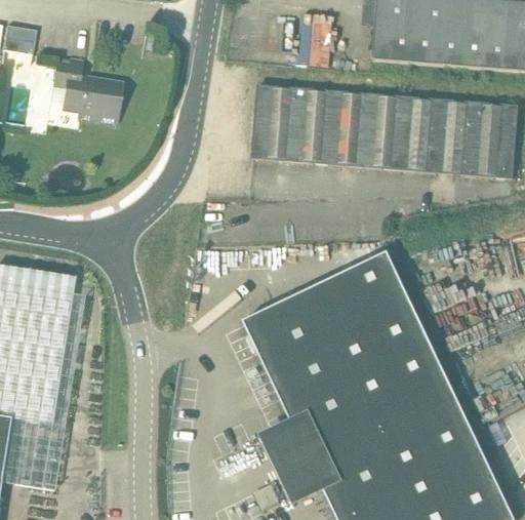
[(524,70),(524,0),(377,0),(373,58),(524,70)]
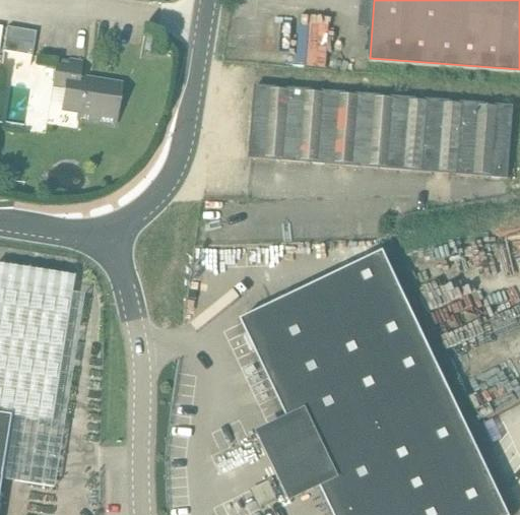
[(3,48),(33,53),(37,27),(7,22),(3,48)]
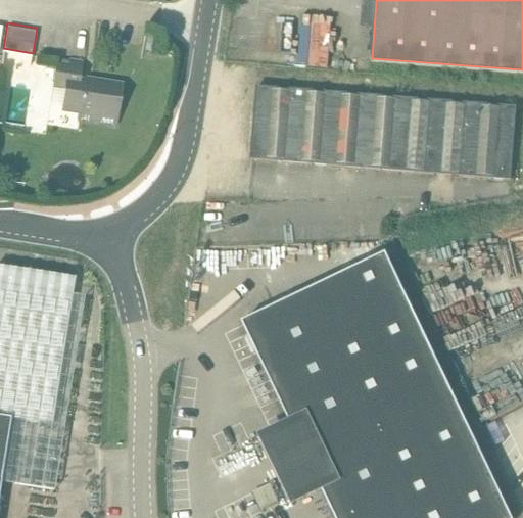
[(78,118),(79,118),(80,114),(115,120),(114,123),(115,123),(123,82),(80,76),(83,57),(81,57),(81,58),(59,55),(59,53),(58,53),(54,81),(66,83),(63,105),(79,108),(78,118)]
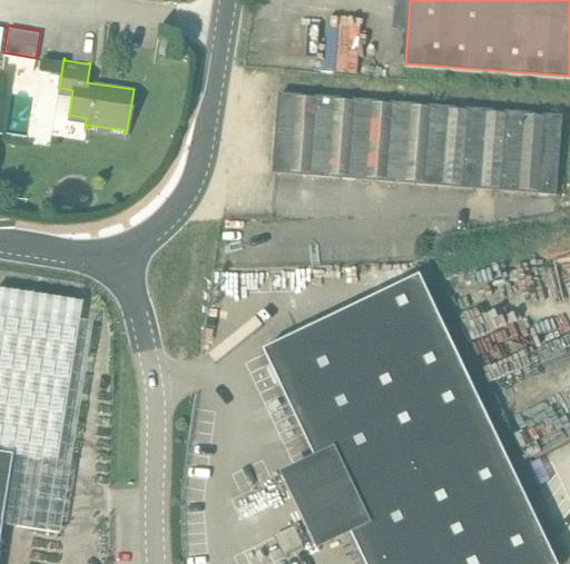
[(563,112),(281,90),(274,170),(557,193),(563,112)]
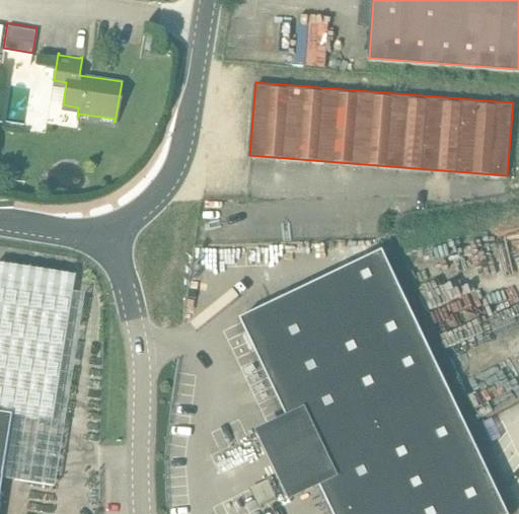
[(509,513),(383,248),(241,316),(292,423),(274,431),(299,485),(317,476),(335,513),(509,513)]
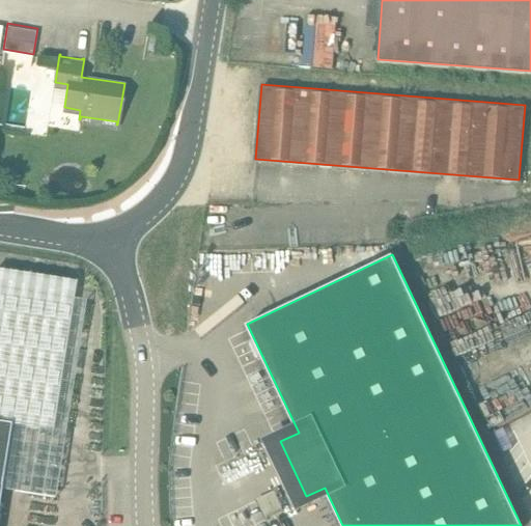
[(0,481),(9,422),(51,430),(76,278),(0,265),(0,481)]
